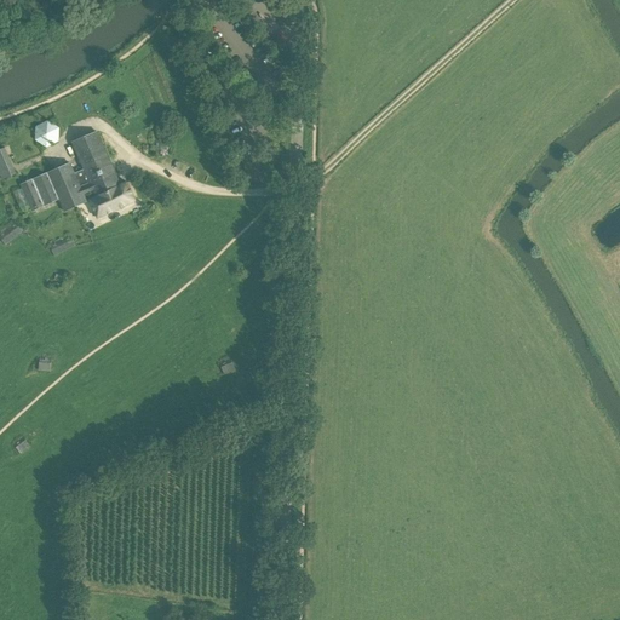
[(52,118),(34,126),(44,148),(62,139),(52,118)]
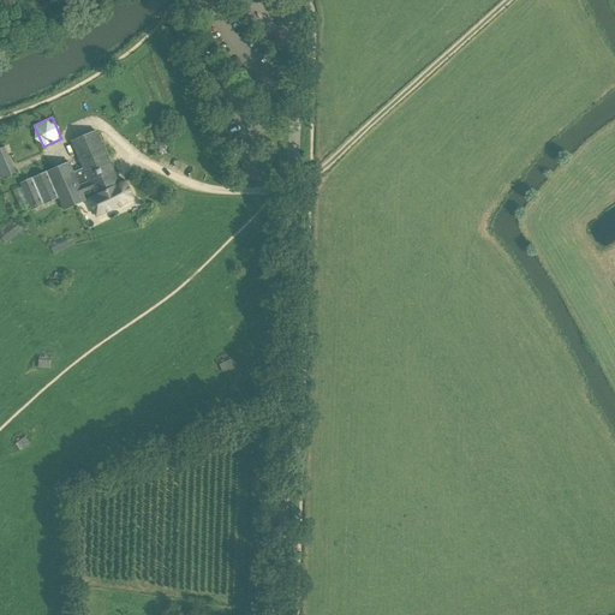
[(89,198),(97,216),(119,206),(135,199),(126,180),(120,184),(97,131),(72,142),(85,173),(76,177),(70,162),(22,184),(33,209),(59,197),(64,209),(87,199),(83,193),(91,189),(95,196),(89,198)]
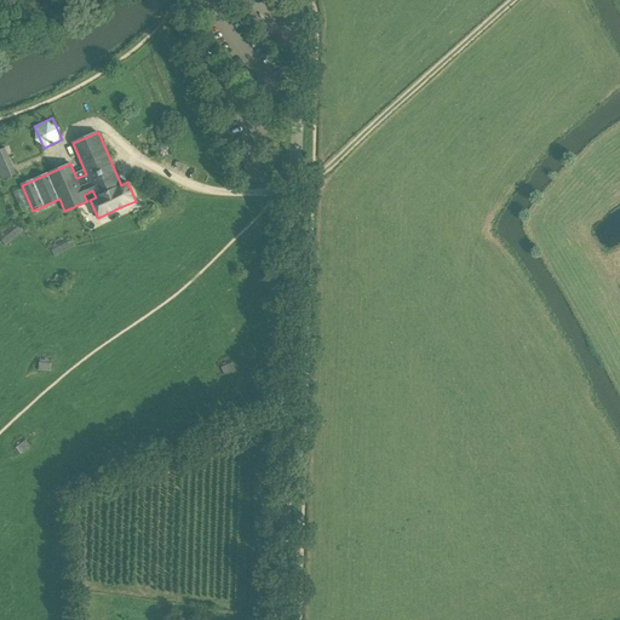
[(0,149),(0,172),(4,181),(16,174),(5,148),(0,149)]
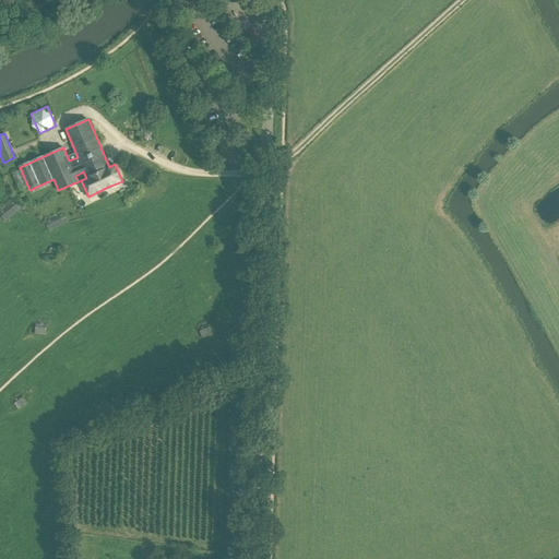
[(23,209),(15,199),(13,200),(12,199),(10,201),(11,202),(2,209),(1,206),(0,207),(0,210),(0,214),(6,222),(23,209)]
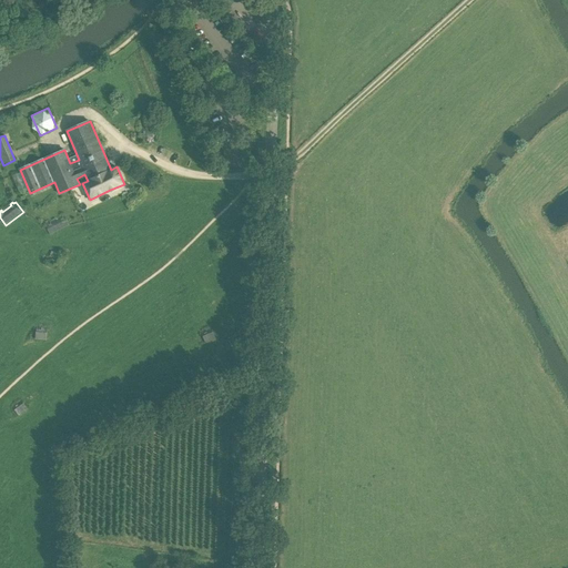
[(51,252),(47,265),(61,270),(66,256),(51,252)]
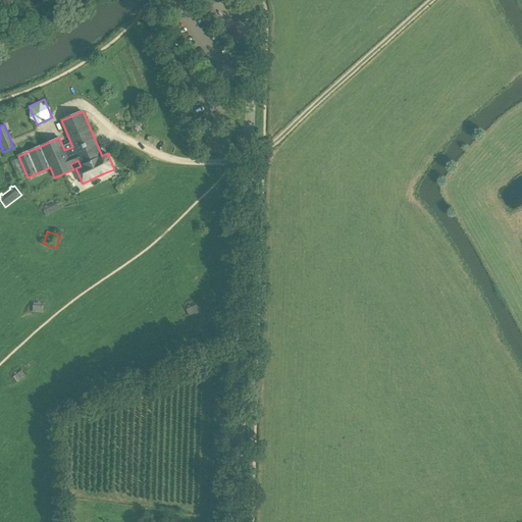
[(225,288),(224,290),(231,294),(232,291),(236,285),(228,282),(226,285),(225,285),(224,288),(225,288)]
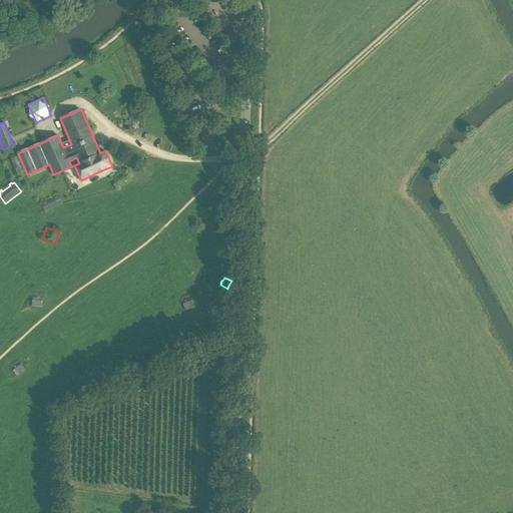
[(35,300),(33,300),(33,307),(36,308),(41,308),(42,300),(37,300),(37,299),(35,299),(35,300)]
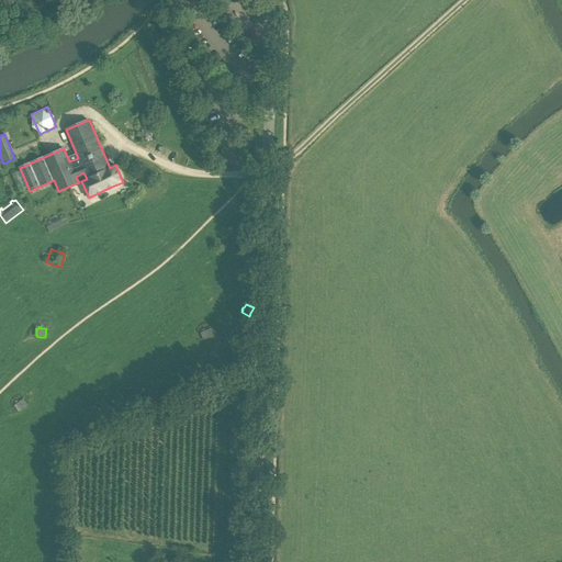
[(203,330),(201,330),(204,339),(208,337),(213,335),(210,327),(205,329),(205,328),(203,329),(203,330)]
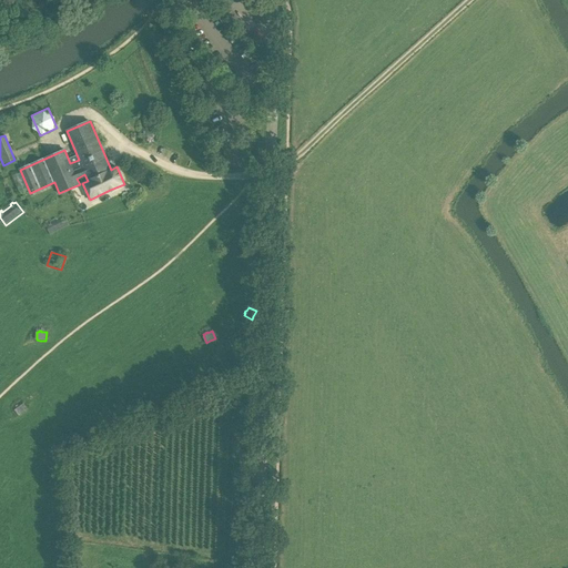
[(17,407),(14,408),(19,416),(22,414),(27,411),(22,404),(19,406),(18,405),(16,406),(17,407)]
